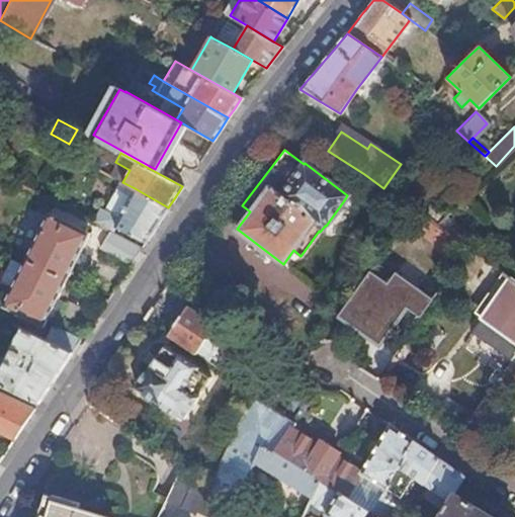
[(113,227),(144,243),(162,217),(168,207),(135,188),(113,227)]
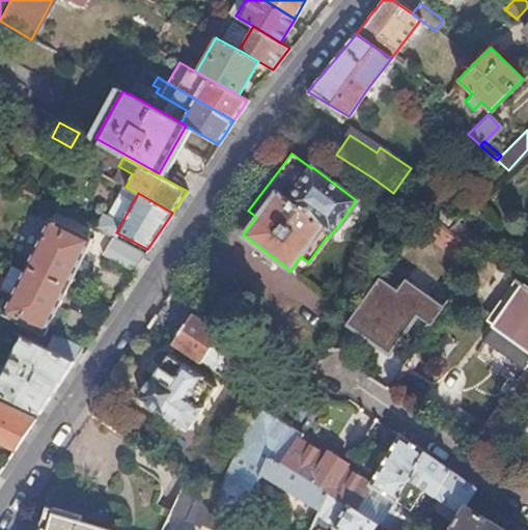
[(51,218),(26,267),(67,286),(91,238),(51,218)]
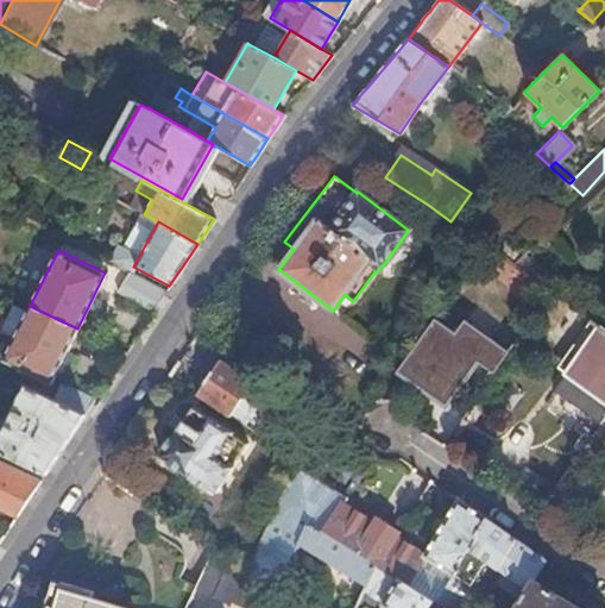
[(151,313),(166,290),(130,270),(118,292),(151,313)]
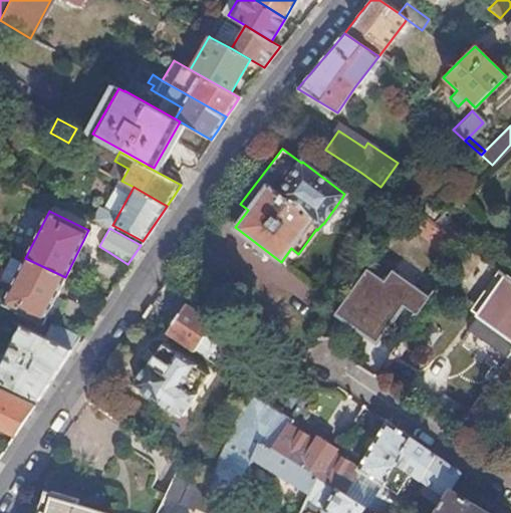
[(65,277),(25,258),(23,263),(11,257),(0,280),(0,302),(42,323),(65,277)]
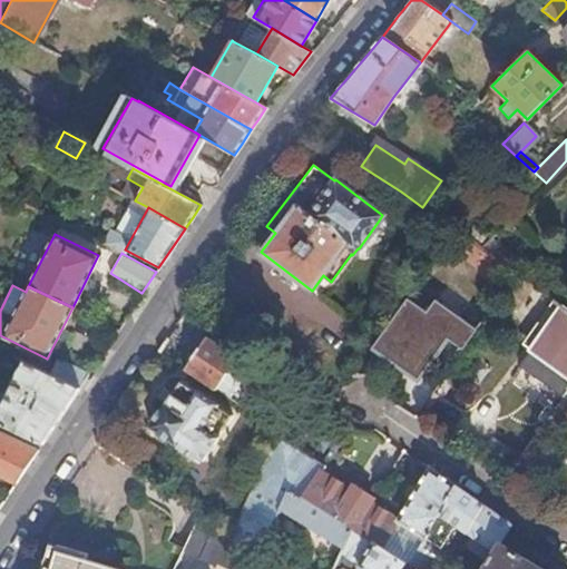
[(411,298),(374,345),(431,390),(478,330),(438,298),(428,311),(411,298)]
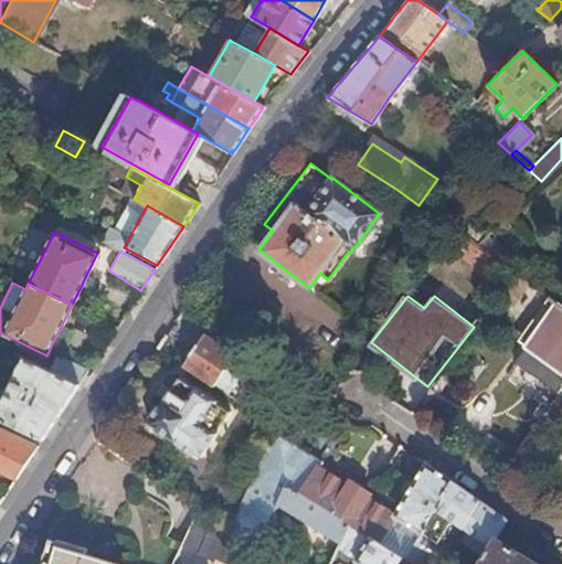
[(561,307),(554,301),(518,351),(560,380),(561,382),(561,307)]
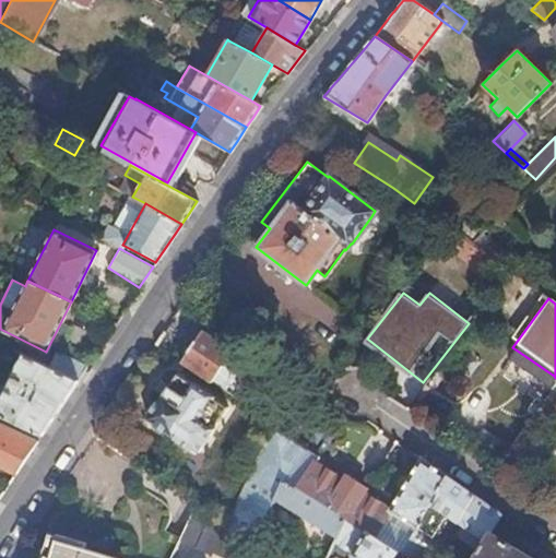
[(180,359),(211,380),(231,348),(200,329),(180,359)]
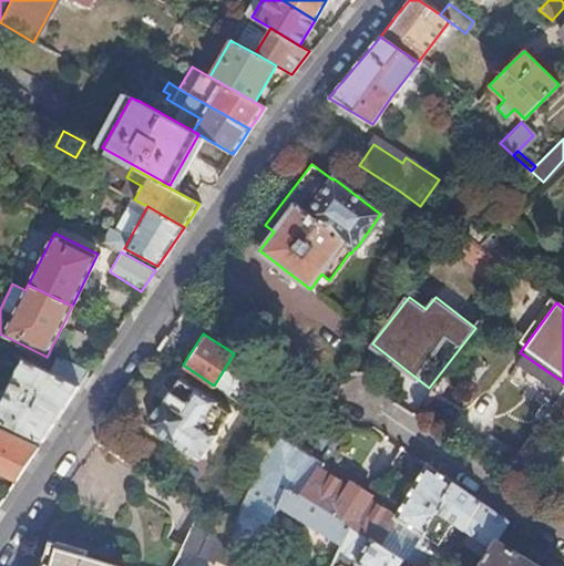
[(48,371),(78,386),(89,370),(57,354),(48,371)]
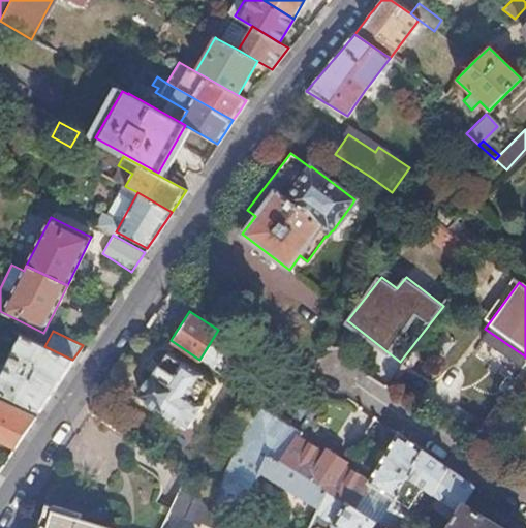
[(62,375),(72,360),(44,346),(22,335),(0,381),(0,391),(38,410),(62,375)]
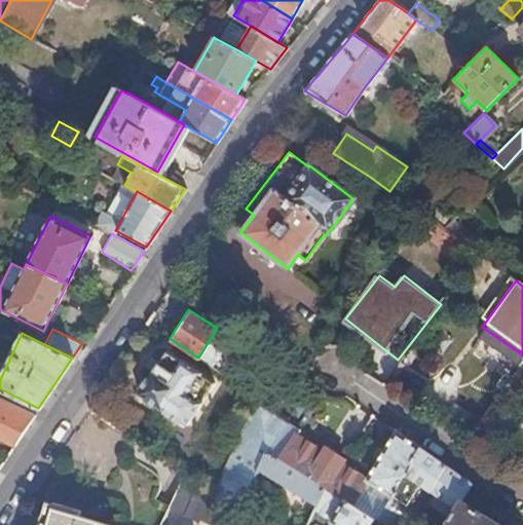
[(180,360),(165,350),(137,392),(160,409),(162,407),(185,423),(213,382),(198,372),(199,371),(181,359),(180,360)]
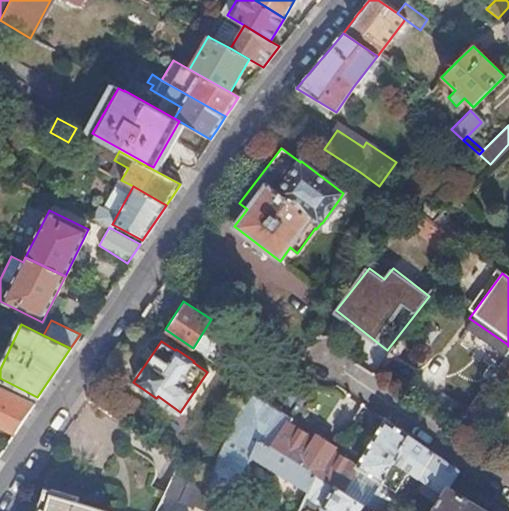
[(0,425),(14,432),(34,402),(0,385),(0,425)]
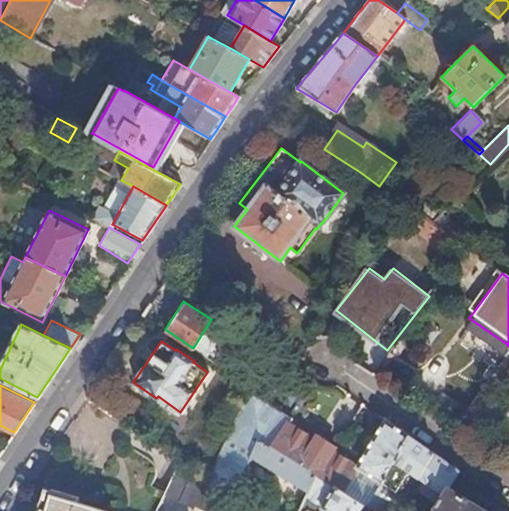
[(233,492),(251,452),(259,435),(261,437),(280,409),(250,390),(234,414),(205,480),(233,492)]
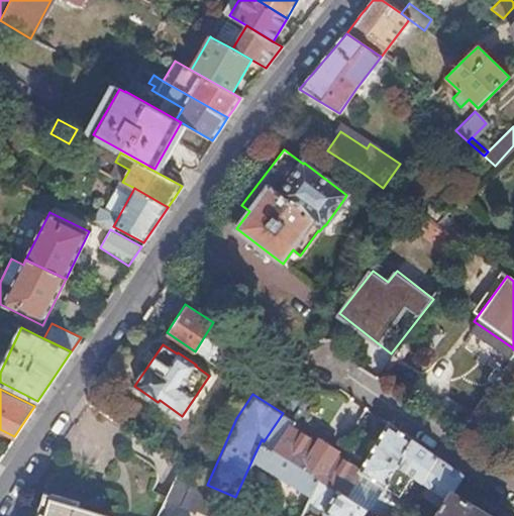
[(264,441),(300,467),(316,441),(291,425),(294,420),(283,413),(264,441)]
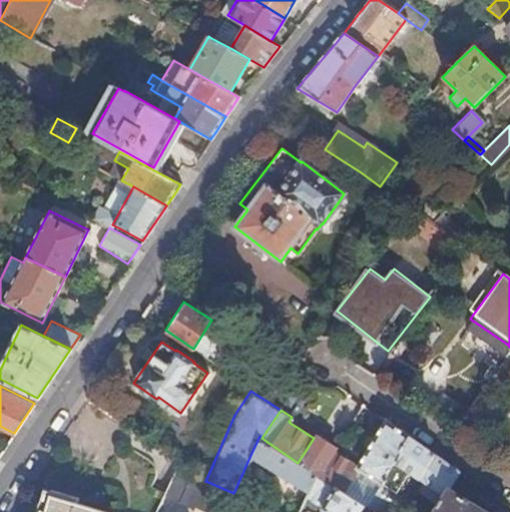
[(298,463),(315,474),(365,506),(408,435),(385,419),(355,466),(331,450),(333,447),(315,435),(314,438),(298,463)]
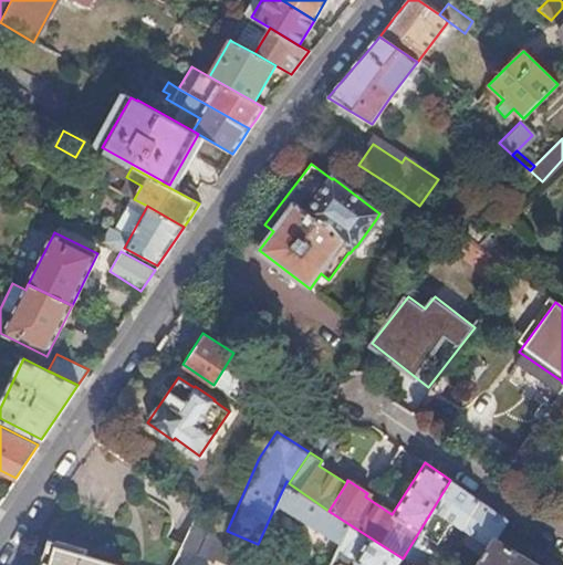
[(488,505),(450,480),(403,558),(414,564),(423,564),(450,520),(466,529),(460,540),(485,554),(496,537),(507,519),(488,505)]
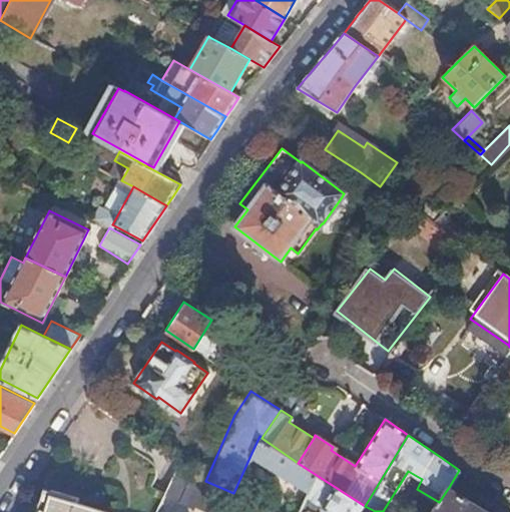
[(298,463),(262,438),(260,436),(251,453),(308,490),(315,474),(298,463)]
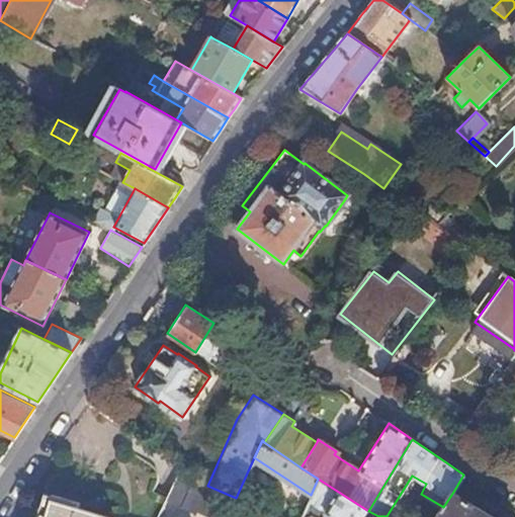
[(207,486),(177,472),(165,499),(194,511),(195,508),(217,516),(226,516),(236,498),(207,486)]
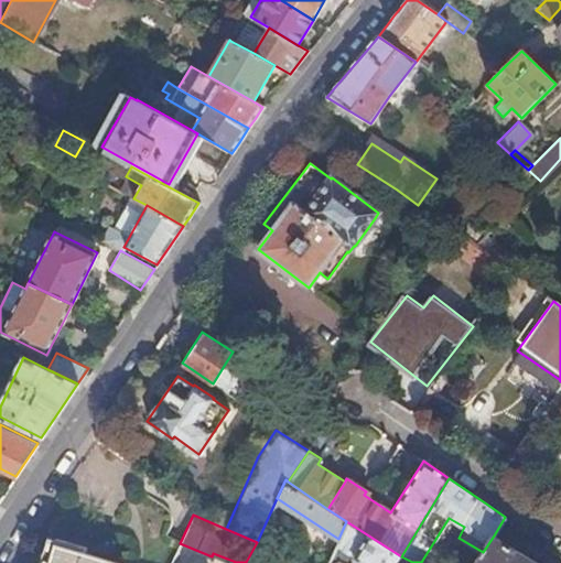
[(412,562),(401,556),(346,521),(338,539),(326,562),(330,562),(336,562),(342,562),(351,562),(354,558),(362,562),(412,562)]
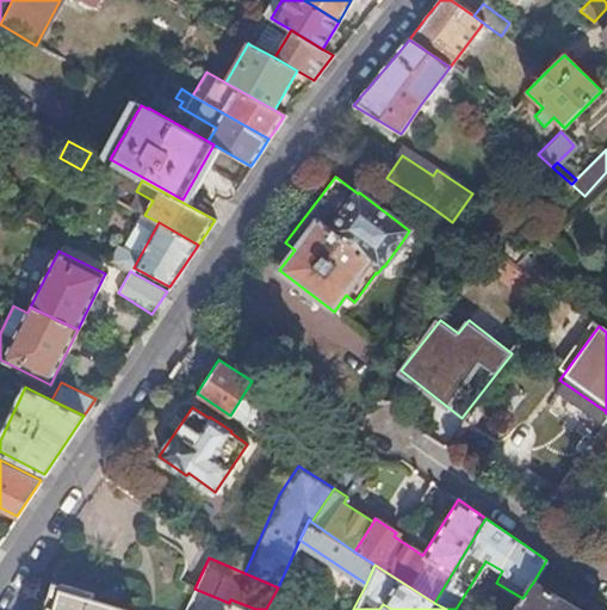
[(583,609),(534,580),(522,598),(514,609),(583,609)]
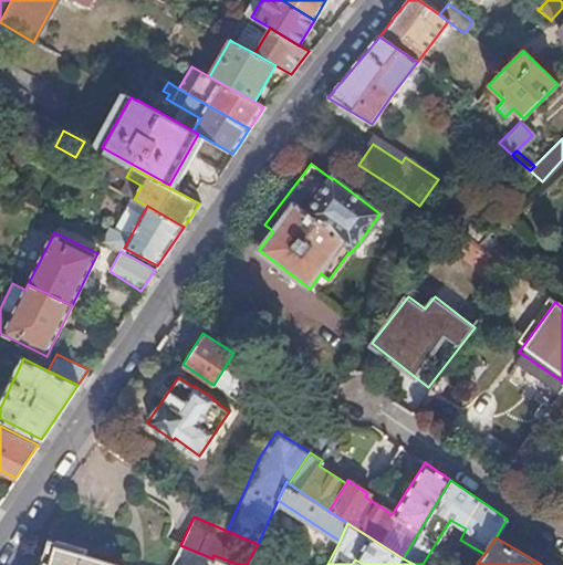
[(123,564),(84,553),(85,547),(55,539),(47,564),(123,564)]
